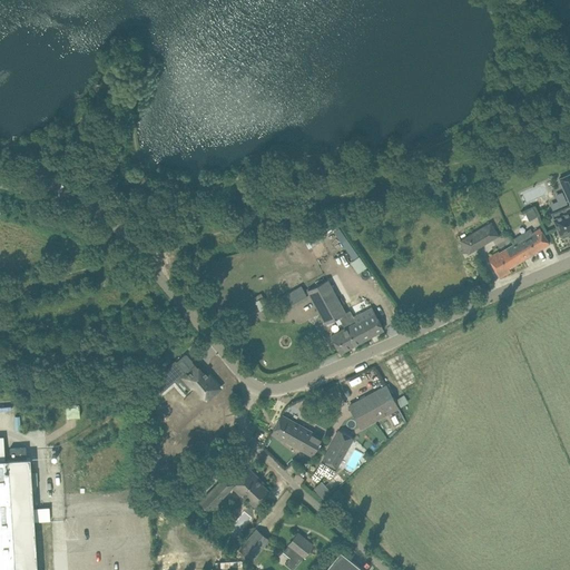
[(559,233),(560,234),(561,234),(569,229),(569,174),(560,178),(559,178),(559,179),(569,203),(569,204),(569,205),(551,214),(553,218),(553,219),(560,233),(559,233)]
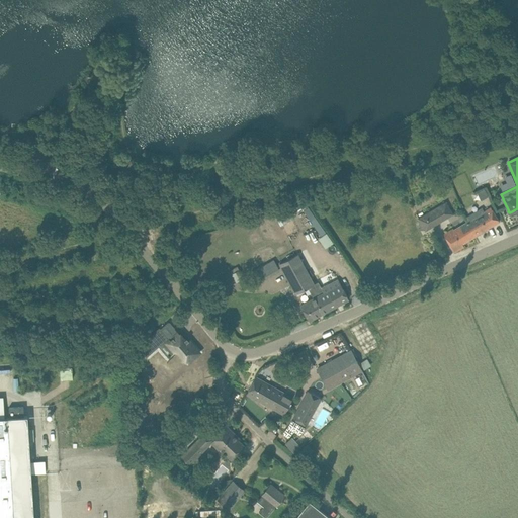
[(439,205),(418,219),(423,226),(426,231),(447,218),(439,205)]
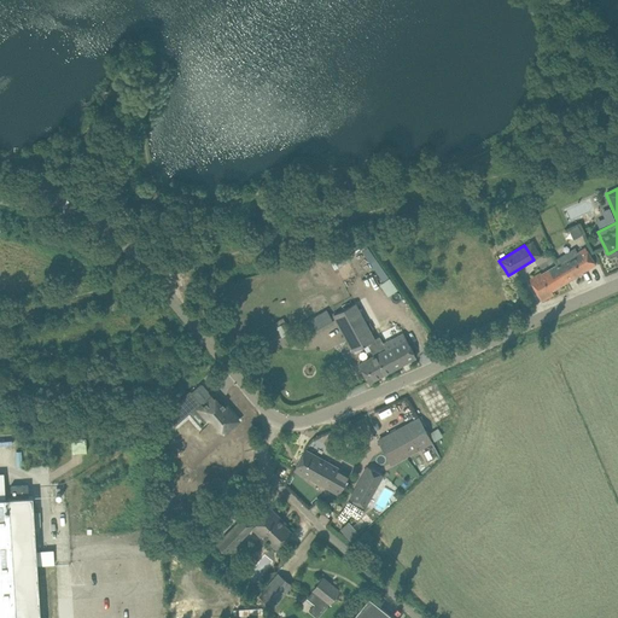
[(540,272),(528,279),(535,291),(541,302),(553,295),(552,291),(595,264),(589,255),(586,249),(584,246),(577,251),(558,263),(541,273),(540,272)]
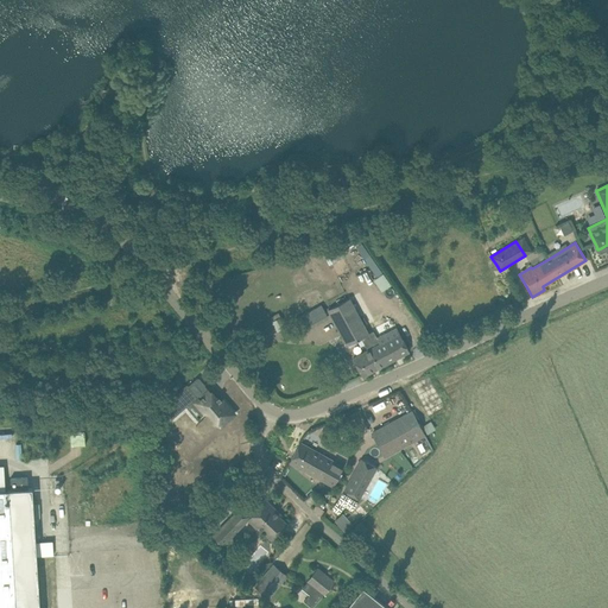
[(380,266),(360,277),(363,283),(373,278),(380,291),(390,286),(380,266)]
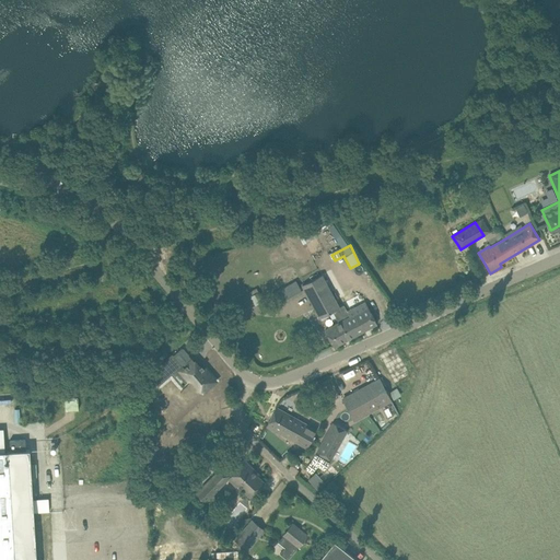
[(328,314),(333,312),(339,308),(339,307),(322,275),(302,286),(314,308),(319,318),(321,318),(322,321),(329,316),(328,314)]
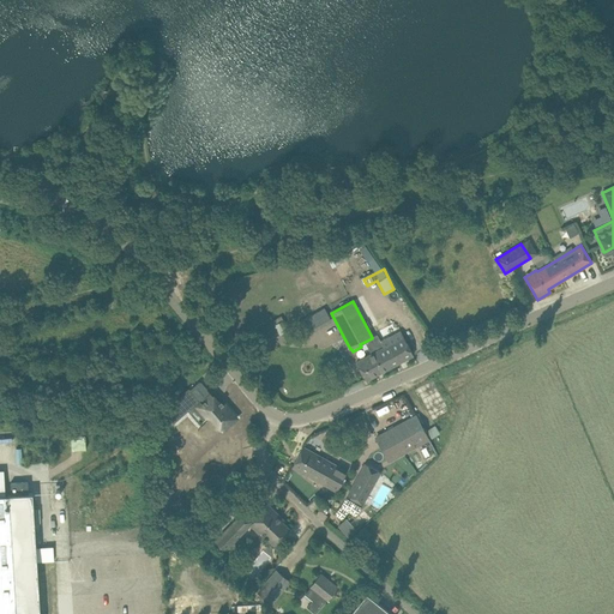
[(331,319),(325,308),(312,315),(318,326),(331,319)]
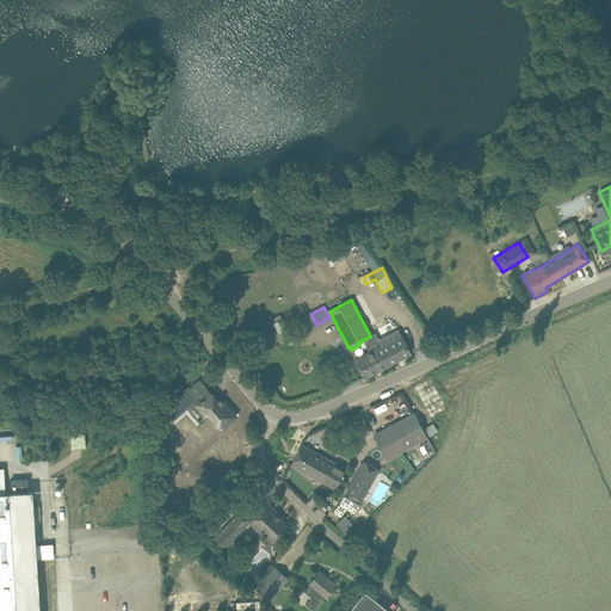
[(370,337),(363,340),(366,346),(369,352),(355,359),(363,377),(364,378),(411,353),(406,343),(399,329),(392,333),(378,340),(375,332),(370,335),(370,337)]
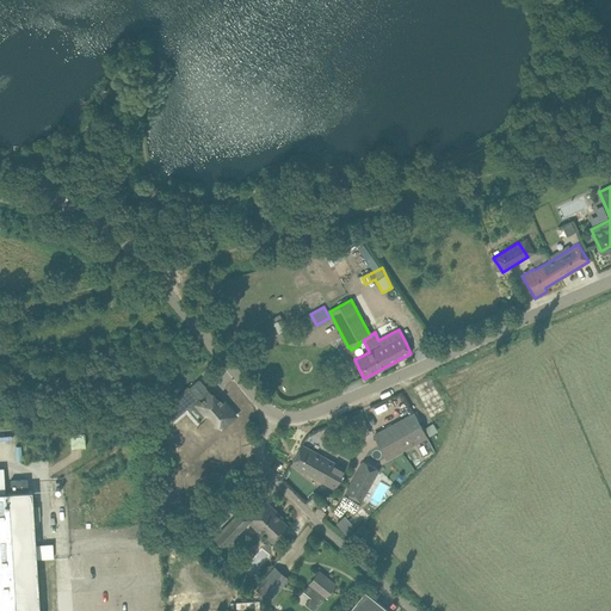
[(187,386),(161,408),(172,421),(192,405),(203,417),(209,412),(221,426),(234,415),(220,399),(217,401),(210,393),(208,395),(208,394),(201,400),(187,386)]
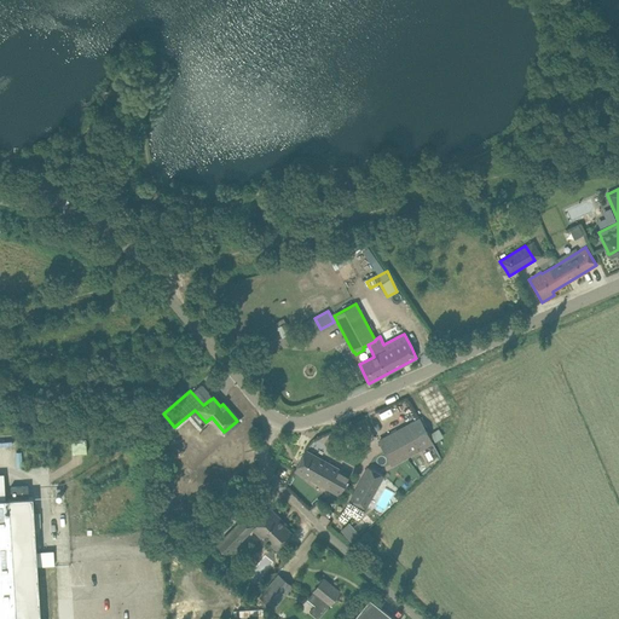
[(420,420),(379,441),(385,452),(392,464),(423,447),(432,443),(426,431),(420,420)]
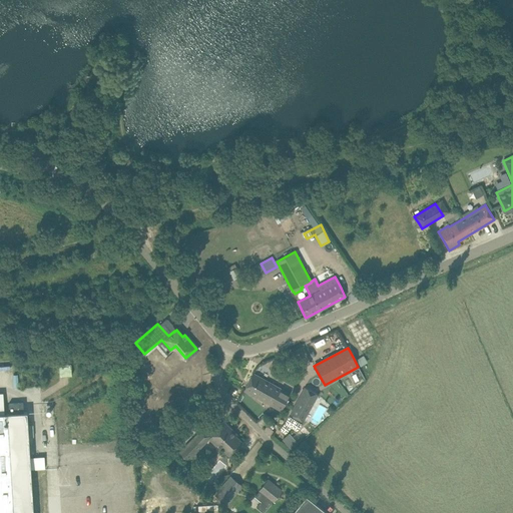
[(71,361),(59,362),(60,374),(72,373),(71,361)]
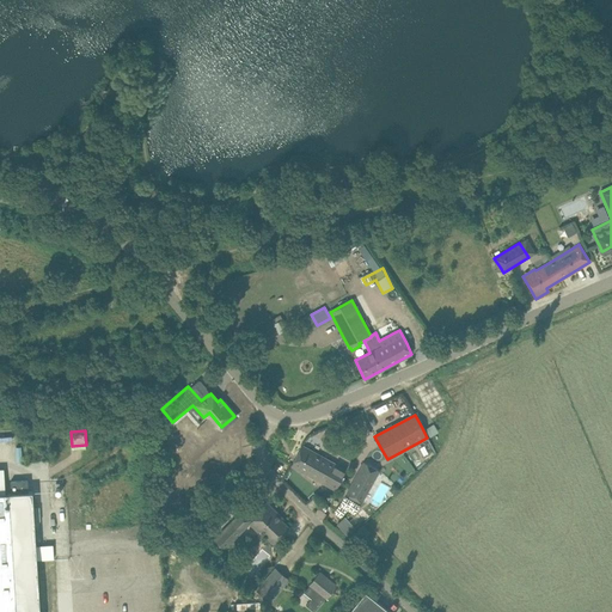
[(335,489),(346,469),(335,463),(318,453),(308,448),(301,444),(291,464),(324,483),(335,489)]
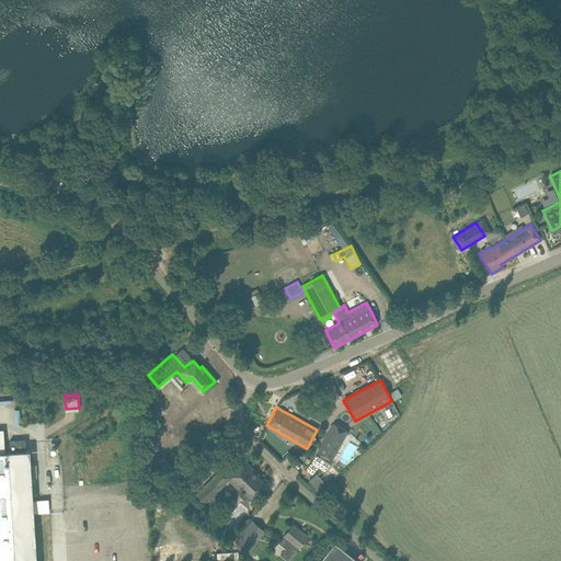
[(346,431),(332,423),(317,451),(331,459),(346,431)]
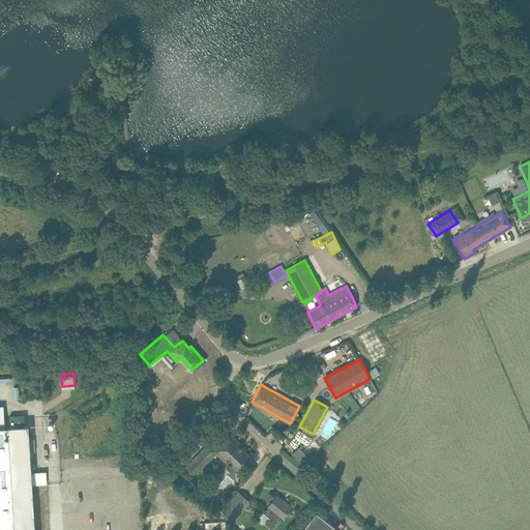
[(0,529),(34,529),(28,425),(25,425),(25,430),(9,431),(9,427),(4,427),(3,406),(0,406),(0,529)]
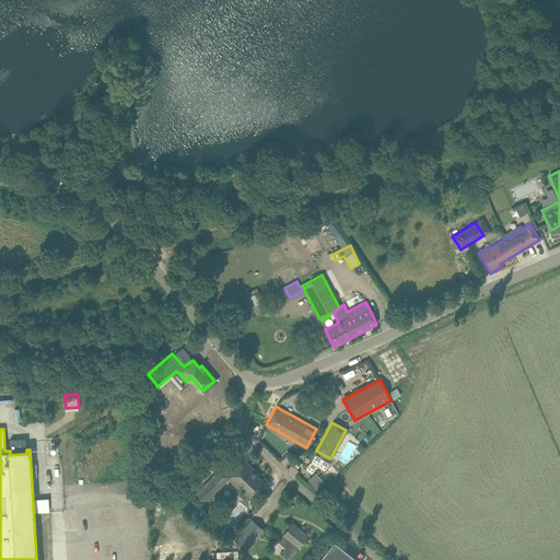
[(25,440),(9,440),(10,451),(10,455),(26,454),(26,450),(25,440)]
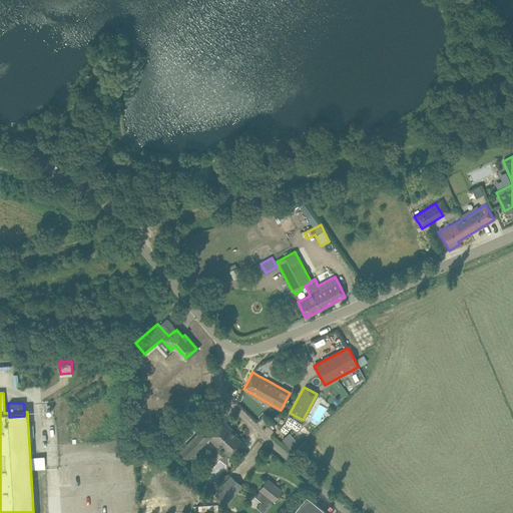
[(231,429),(224,422),(208,439),(215,446),(217,445),(228,455),(241,442),(234,435),(233,436),(229,432),(231,429)]
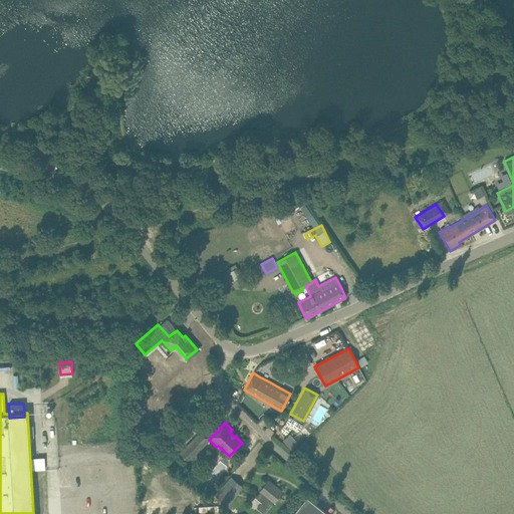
[(292,449),(298,444),(289,435),(283,441),(292,449)]
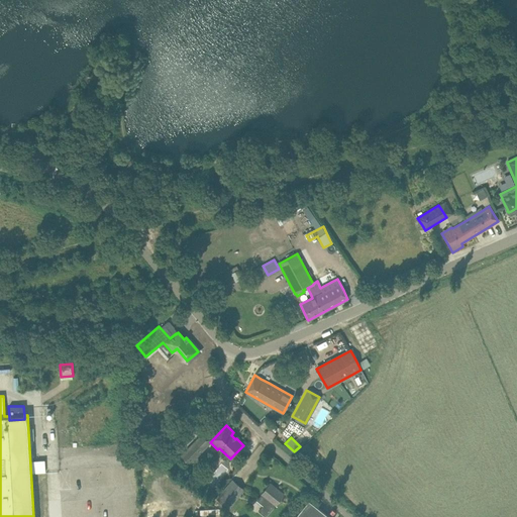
[(187,449),(181,455),(190,463),(204,449),(195,440),(187,449)]
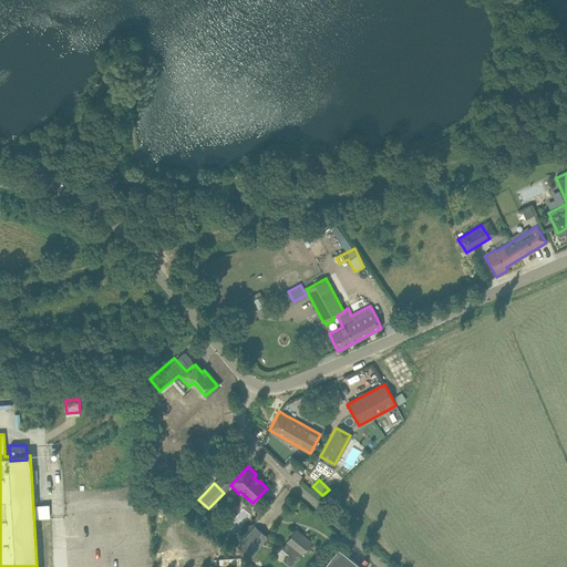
[(253,558),(250,556),(266,536),(255,527),(238,547),(243,550),(239,555),(249,562),(253,558)]
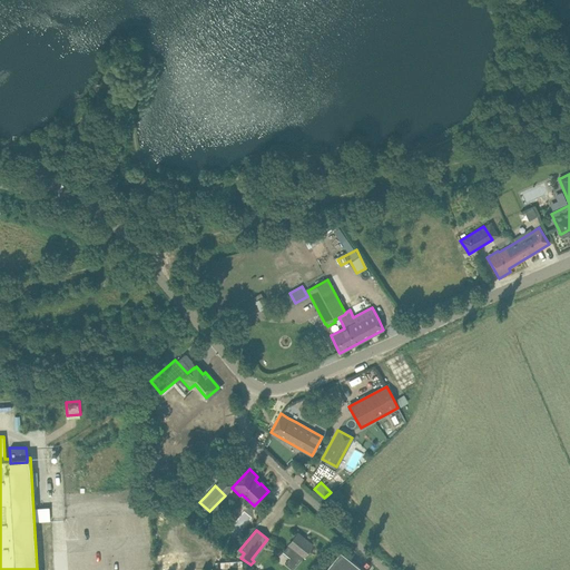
[(298,533),(295,538),(290,544),(290,546),(284,552),(291,558),(286,564),(293,569),(303,557),(306,559),(316,547),(298,533)]
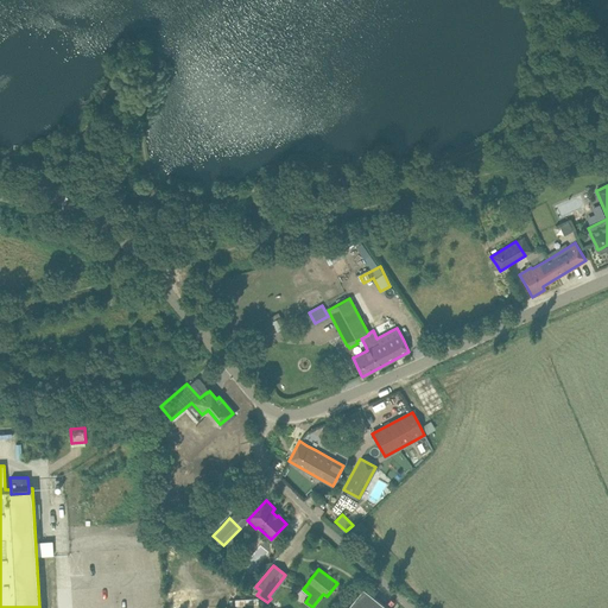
[(248,587),(254,580),(244,571),(239,580),(248,587)]
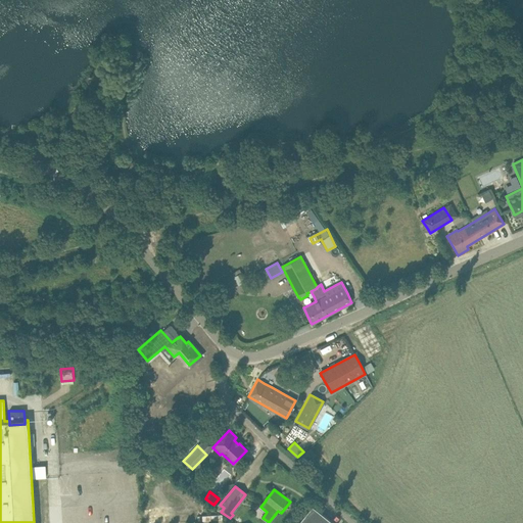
[(334,522),(313,506),(297,522),(334,522)]
